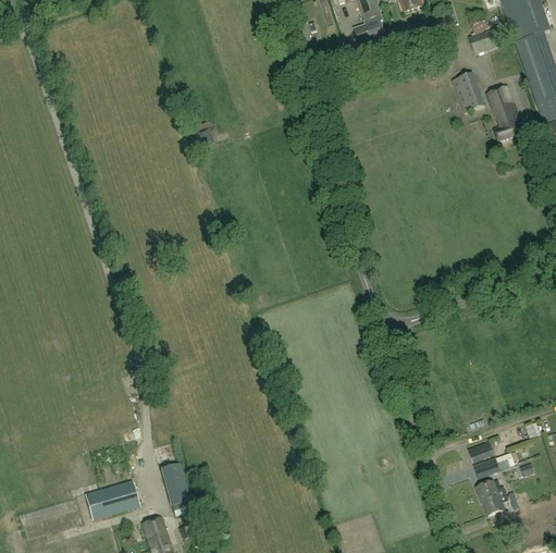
[(358,0),(365,19),(380,14),(374,0),(358,0)]
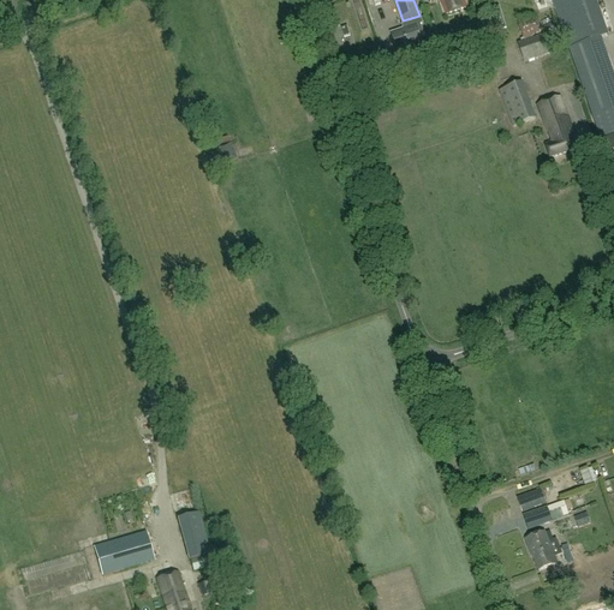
[(465,3),(464,0),(441,0),(445,10),(465,3)]
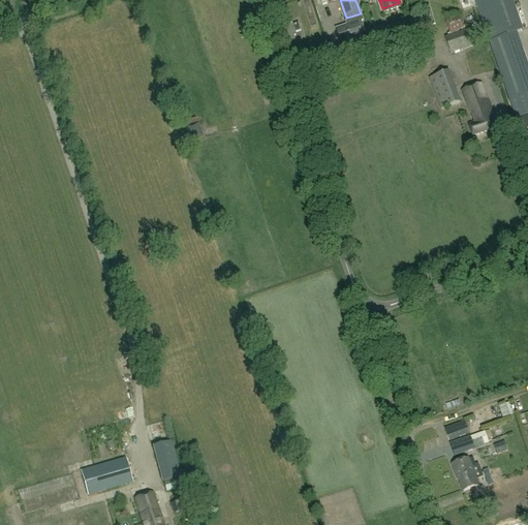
[(475,0),(489,38),(523,27),(513,0),(475,0)]
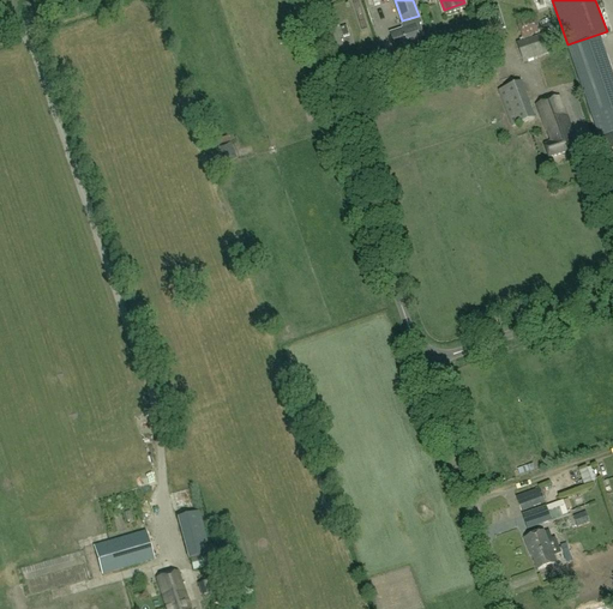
[(401,26),(391,30),(397,49),(421,41),(419,35),(424,32),(419,20),(421,19),(420,14),(419,16),(402,20),(400,22),(401,26)]
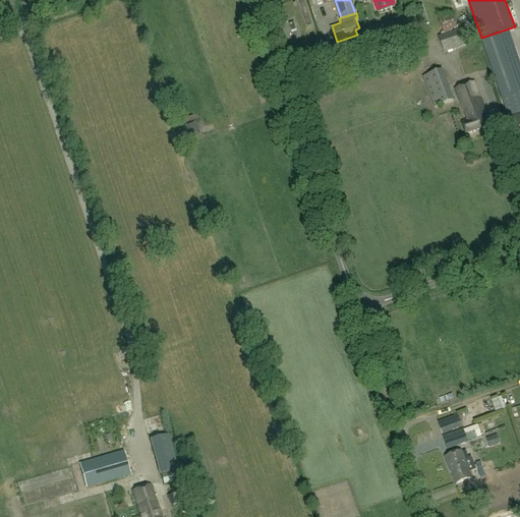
[(441,33),(438,33),(444,49),(464,43),(459,25),(451,29),(450,27),(458,24),(454,12),(439,16),(442,29),(440,30),(441,33)]
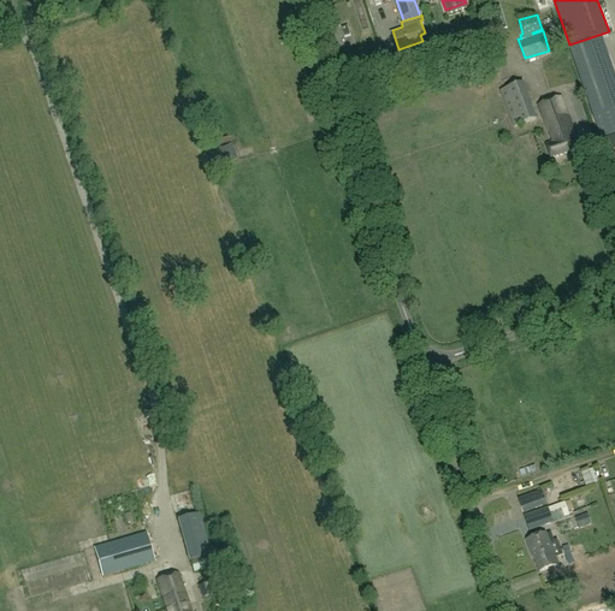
[(500,88),(513,123),(536,114),(522,79),(500,88)]
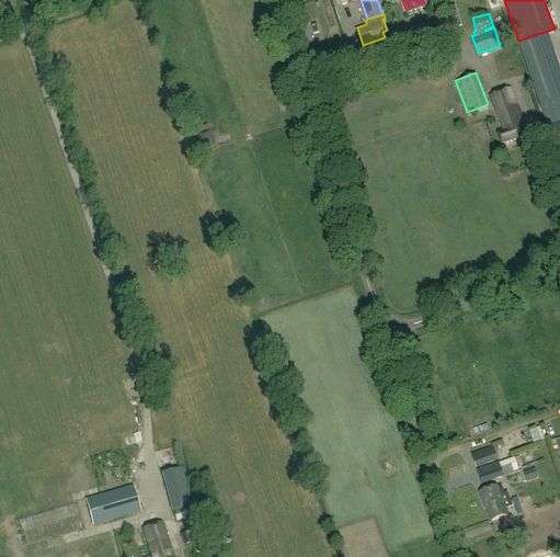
[(510,86),(490,93),(499,118),(500,118),(503,127),(496,131),(502,144),(527,135),(510,86)]
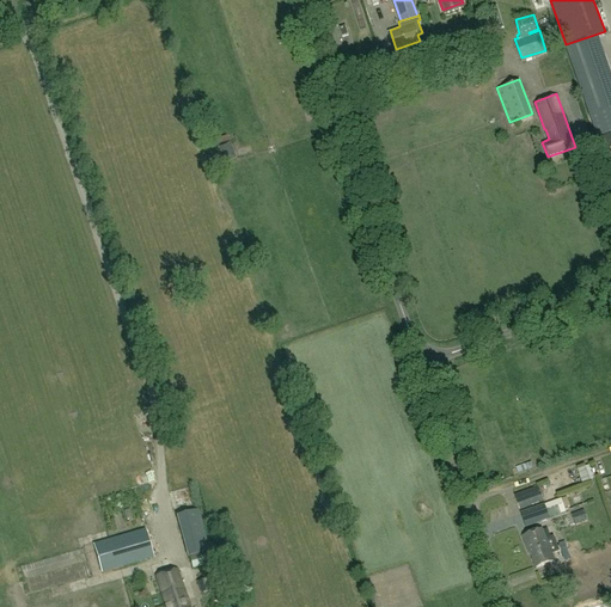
[(610,128),(610,105),(590,112),(597,134),(610,128)]
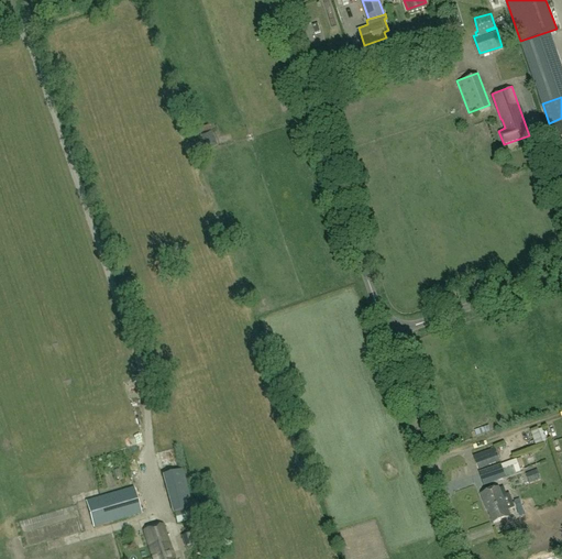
[(368,113),(371,122),(381,120),(378,111),(368,113)]
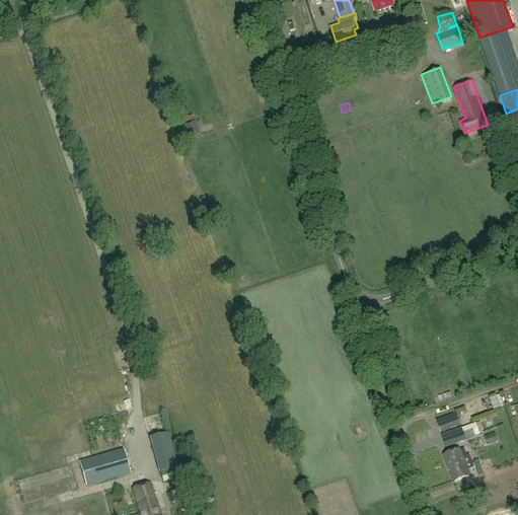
[(194,118),(182,123),(179,116),(173,119),(181,137),(187,135),(187,136),(199,131),(198,131),(194,118)]
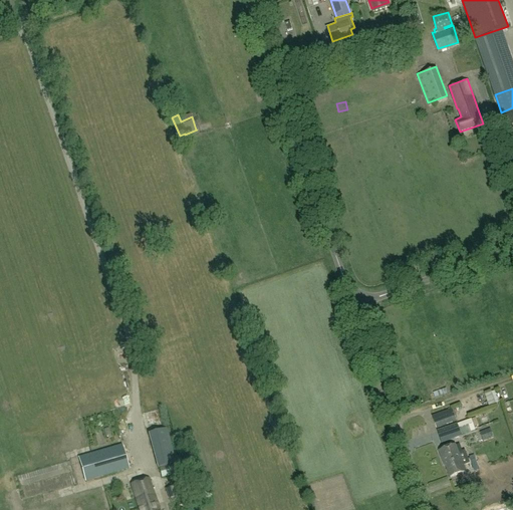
[(434,395),(445,391),(443,386),(432,390),(434,395)]
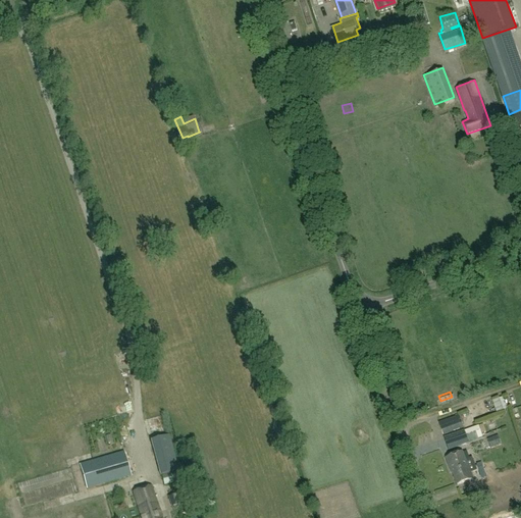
[(491,398),(496,409),(506,406),(504,400),(503,400),(502,395),(491,398)]
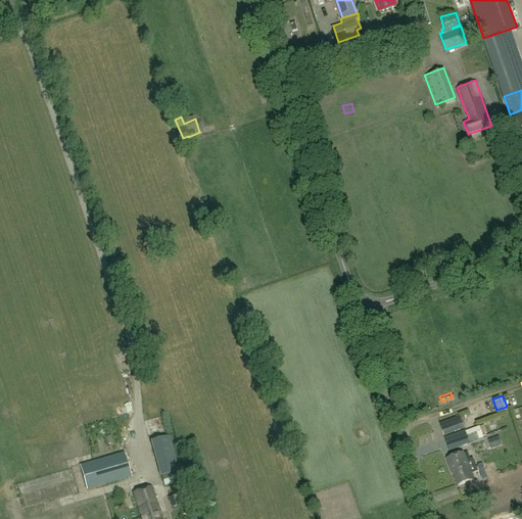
[(66,412),(67,419),(86,417),(85,410),(66,412)]
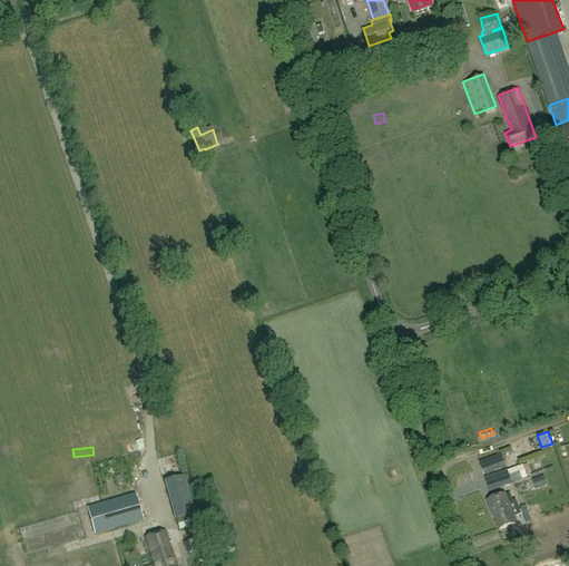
[(499,451),(479,459),(483,470),(503,464),(499,451)]
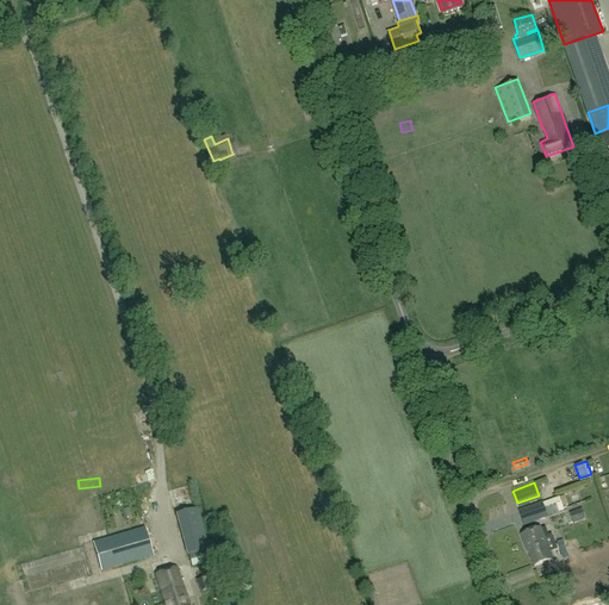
[(563,505),(559,494),(520,509),(524,522),(546,513),(545,511),(563,505)]
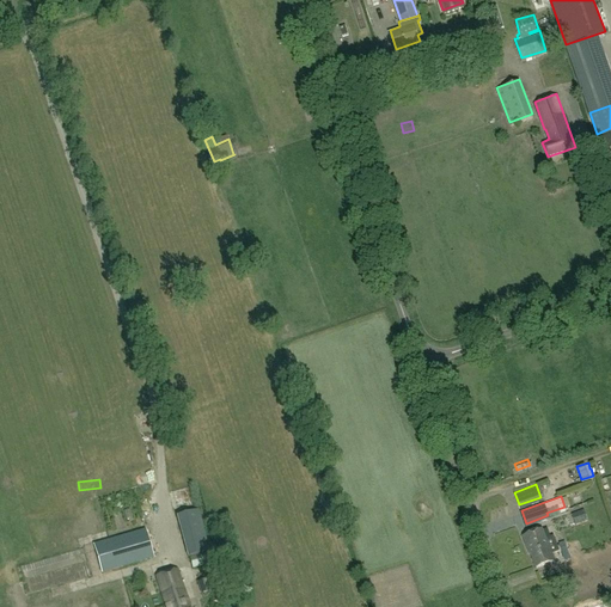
[(117,525),(118,528),(120,532),(93,540),(101,569),(152,555),(145,525),(129,529),(128,522),(141,517),(136,498),(69,519),(74,537),(117,525)]
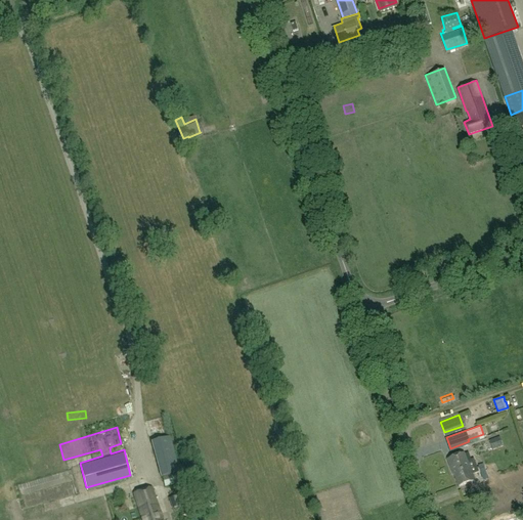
[(161,475),(162,474),(164,483),(179,478),(177,470),(168,434),(151,438),(161,475)]
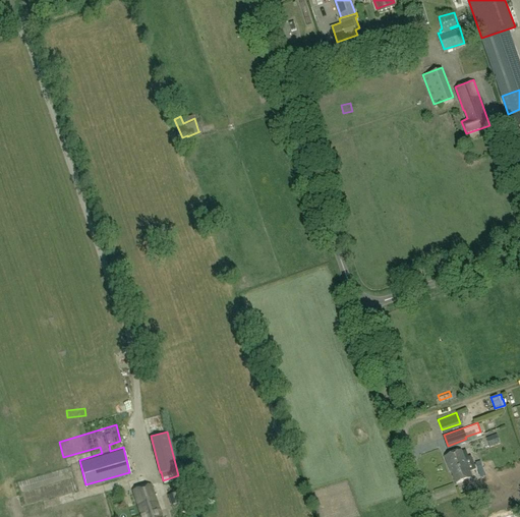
[(463,457),(460,449),(445,455),(451,470),(452,469),(457,480),(472,474),(470,468),(475,466),(470,454),(463,457)]
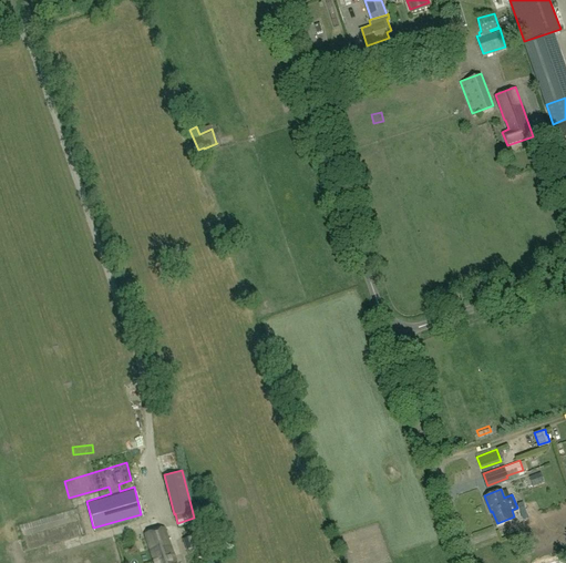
[(176,562),(164,524),(143,531),(153,562),(176,562)]
